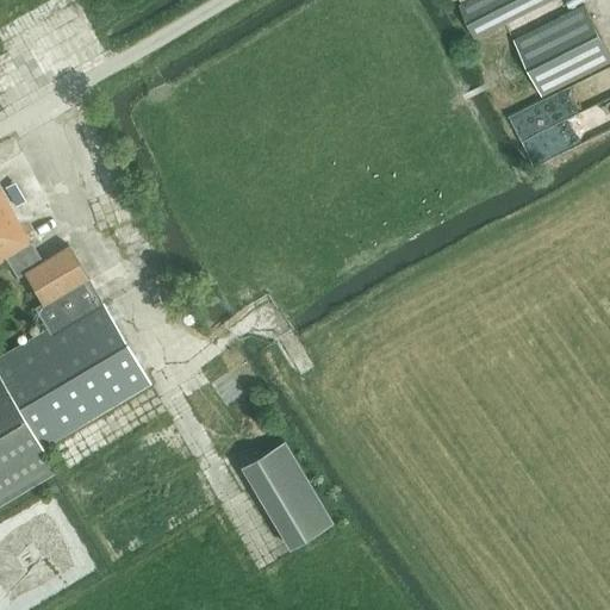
[(468,0),(459,5),(475,38),(554,0),(468,0)]
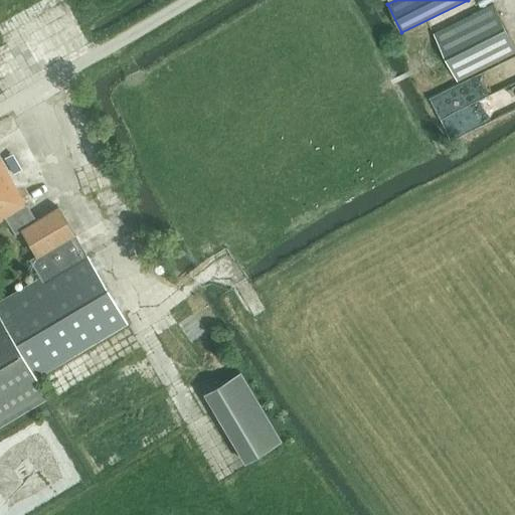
[(458,82),(514,52),(514,47),(493,3),(433,33),(458,82)]
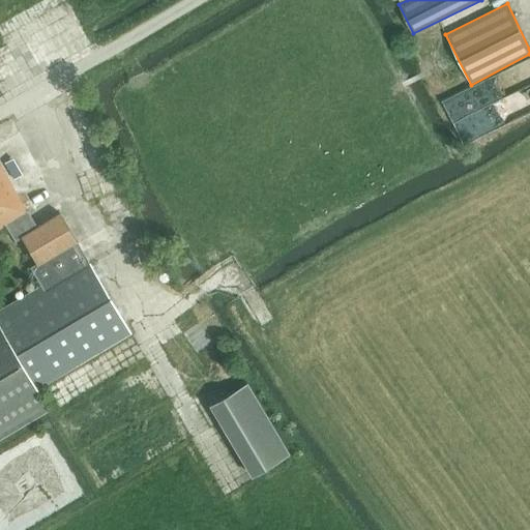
[(26,211),(12,188),(0,167),(0,227),(5,225),(15,241),(21,238),(36,264),(30,268),(41,287),(0,311),(0,438),(47,410),(33,389),(128,333),(59,214),(36,228),(27,211),(26,211)]
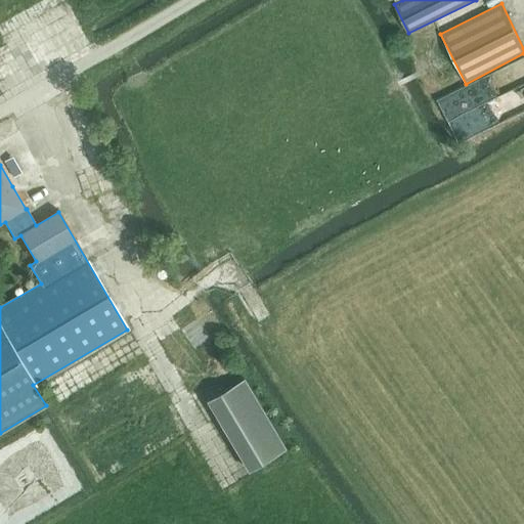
[(170,333),(183,360),(193,355),(191,350),(206,344),(201,332),(211,328),(207,316),(170,333)]
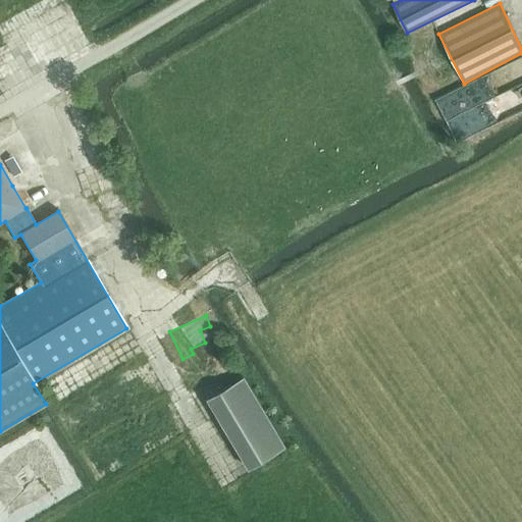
[(243,378),(207,400),(249,470),(283,450),(243,378)]
